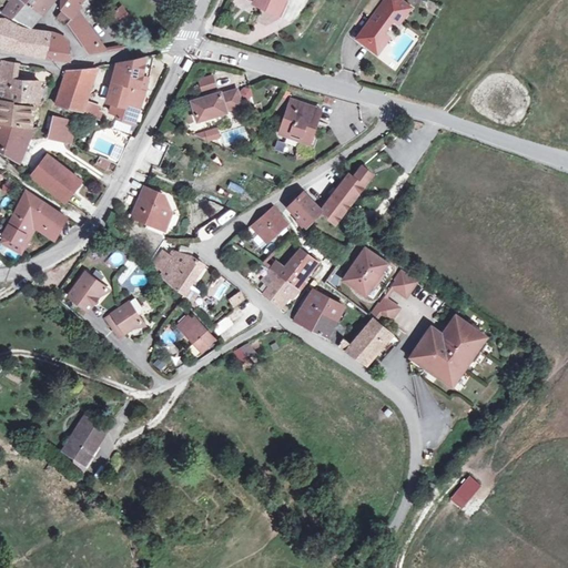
[(32,28),(42,16),(22,0),(13,0),(10,4),(4,14),(32,28)]
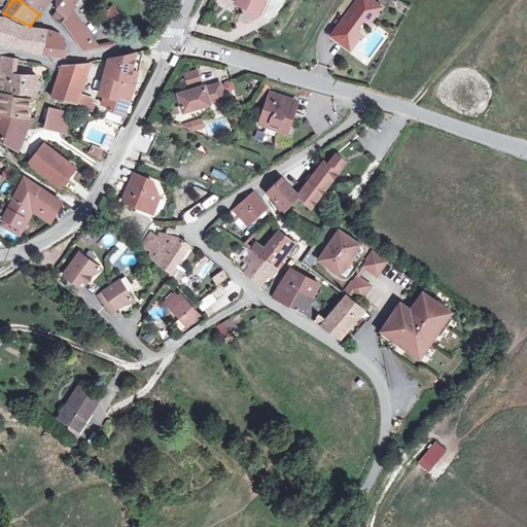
[(21,0),(39,14),(50,0),(21,0)]
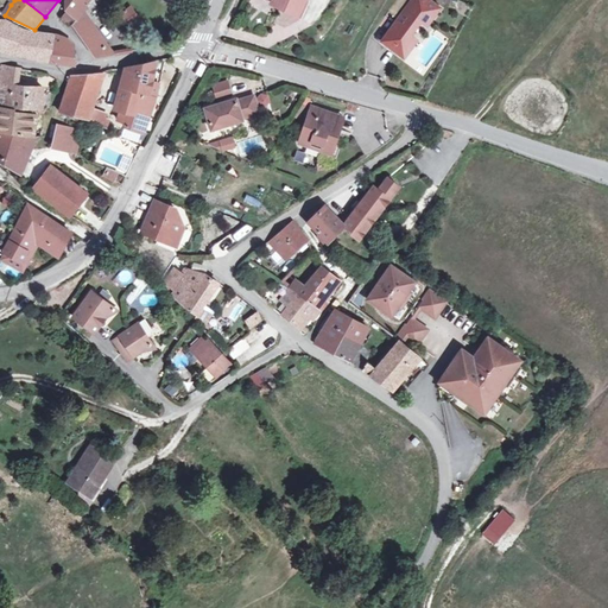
[(77,20),(74,24),(97,57),(116,55),(86,11),(89,6),(86,4),(87,0),(67,0),(67,12),(68,12),(77,20)]
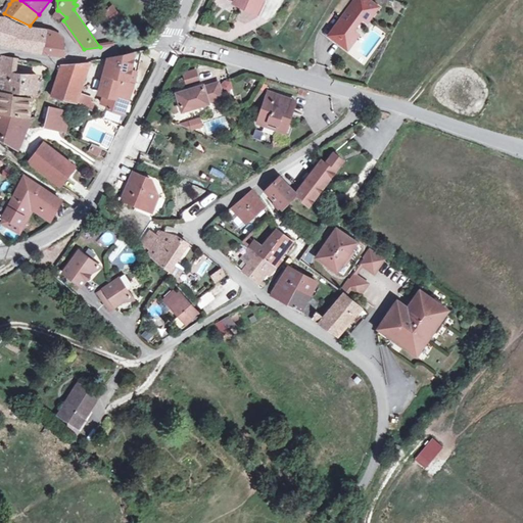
[(235,0),(236,1),(259,11),(264,0),(235,0)]
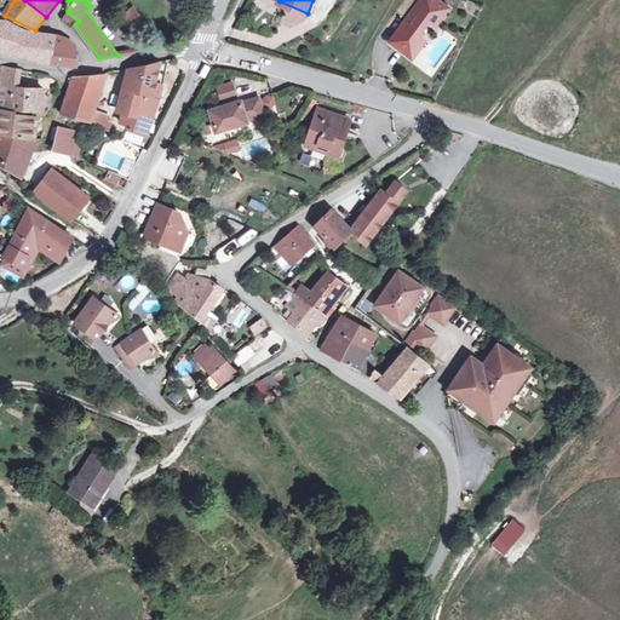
[(436,23),(448,7),(437,0),(403,0),(396,11),(407,19),(391,40),(412,56),(424,40),(418,35),(430,18),(436,23)]
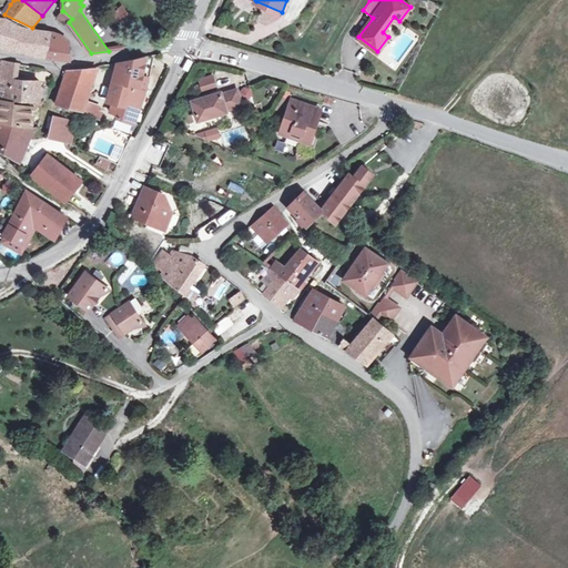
[(124,8),(112,16),(127,34),(139,27),(124,8)]
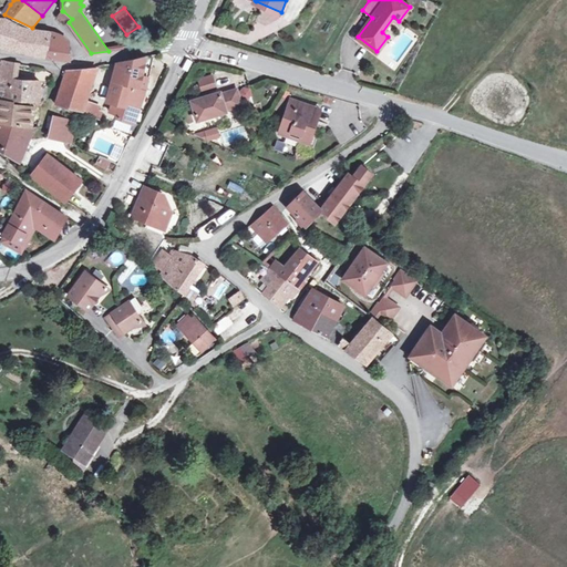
[(66,26),(69,22),(72,19),(63,11),(59,18),(66,26)]
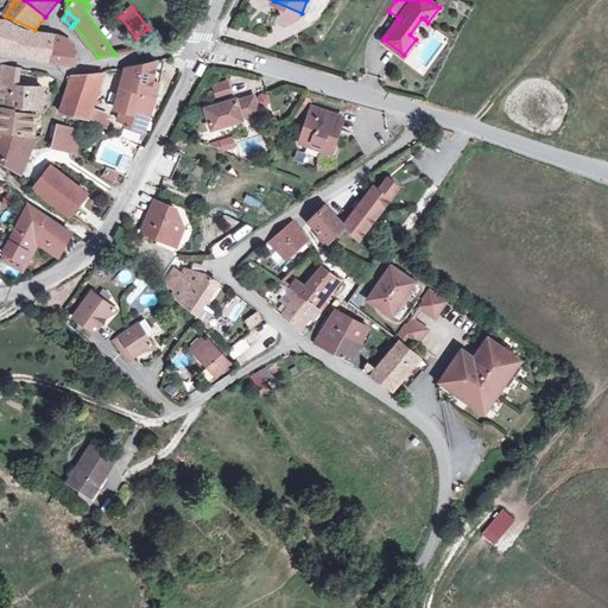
[(68,39),(62,37),(32,32),(10,23),(0,20),(0,50),(20,56),(44,61),(61,63),(75,65),(75,45),(68,39)]
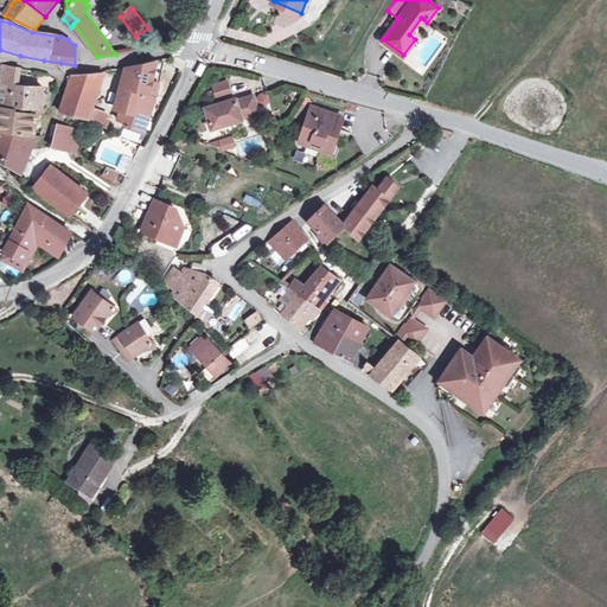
[(129,72),(126,87),(152,93),(155,78),(159,61),(131,66),(129,72)]
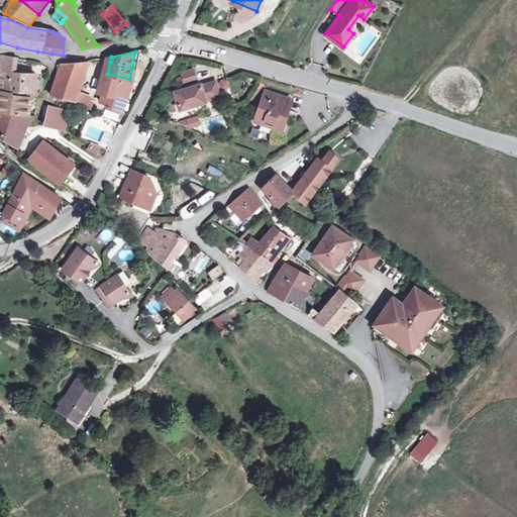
[(1,71),(18,73),(19,59),(3,57),(1,71)]
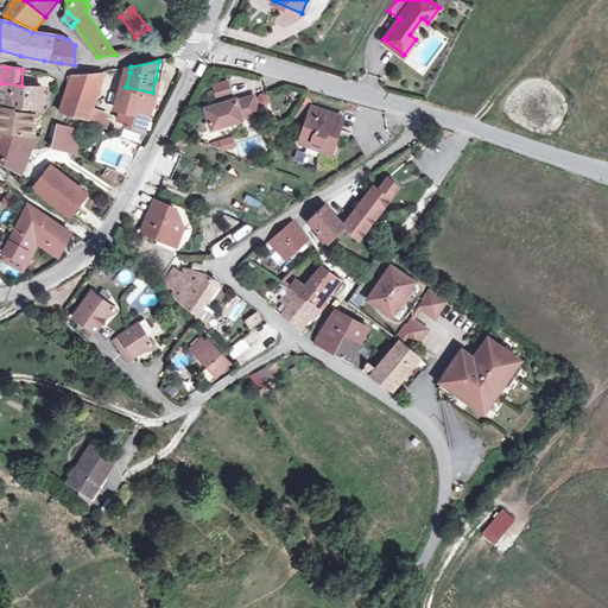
[(105,73),(73,74),(61,111),(89,118),(89,119),(102,125),(109,127),(111,119),(107,118),(108,115),(93,111),(105,73)]
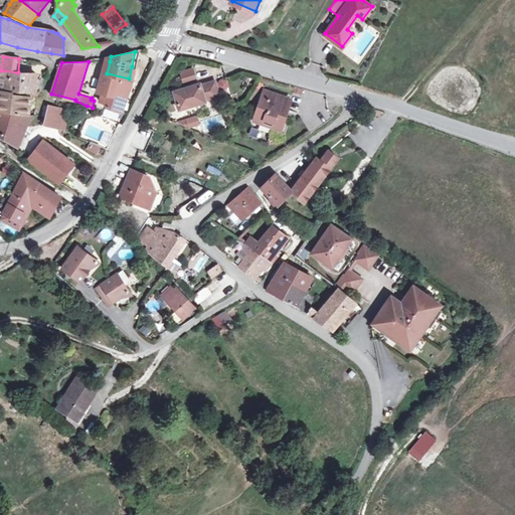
[(194,69),(181,73),(185,86),(197,81),(194,69)]
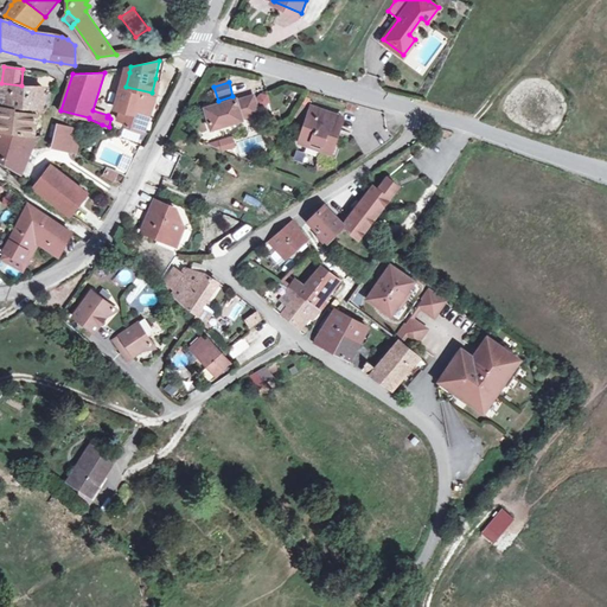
[(21,85),(1,83),(0,88),(0,103),(20,107),(44,108),(44,101),(44,87),(21,85)]
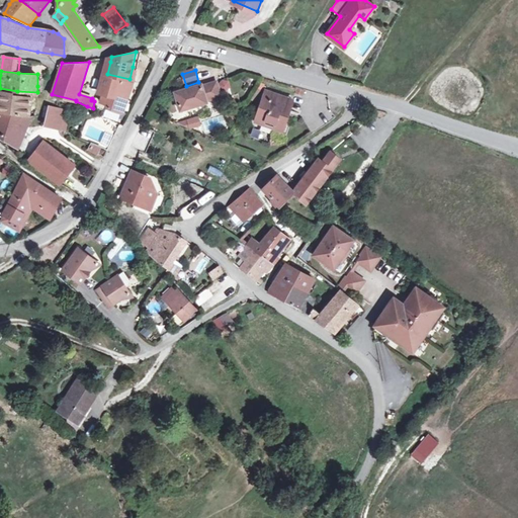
[(107,107),(122,112),(133,83),(128,82),(130,79),(107,74),(101,93),(104,94),(101,102),(108,105),(107,107)]
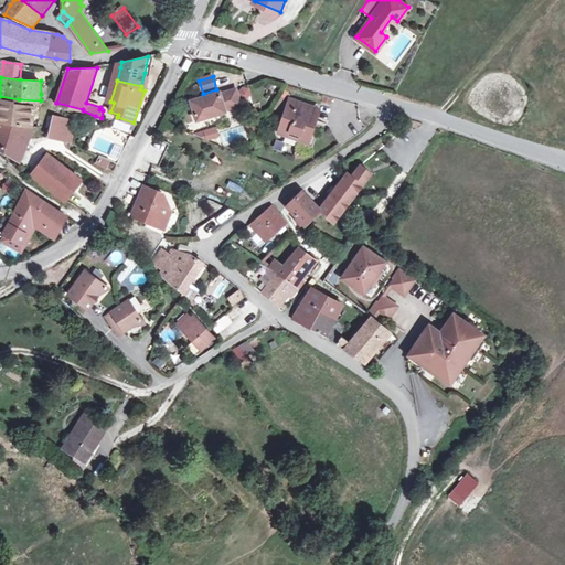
[(222,95),(221,93),(192,103),(198,123),(227,113),(226,110),(242,105),(237,89),(222,95)]
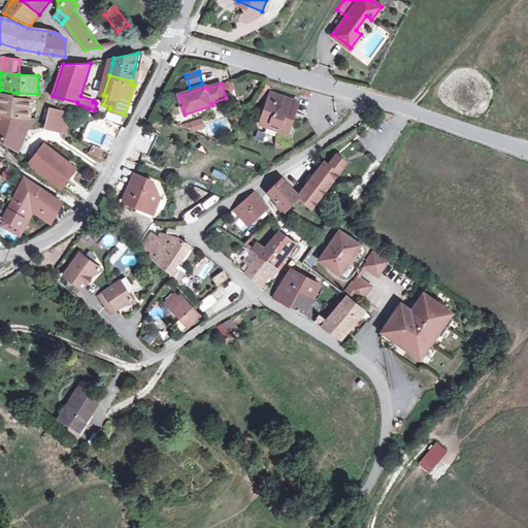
[(281,125),(278,130),(289,133),(294,116),(291,113),(295,100),(271,92),(260,124),(269,127),(271,122),(281,125)]
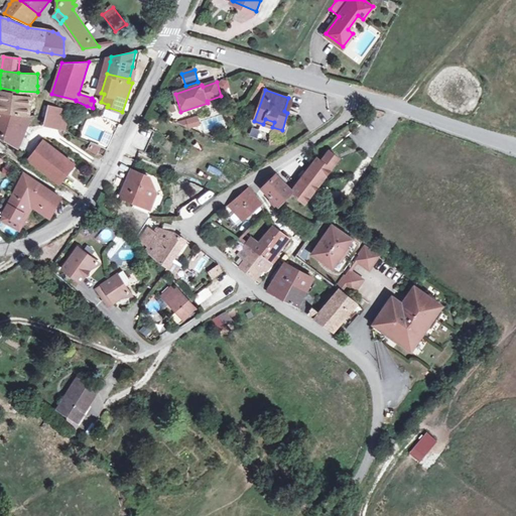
[(0,92),(0,113),(28,116),(31,98),(16,96),(16,94),(0,92)]
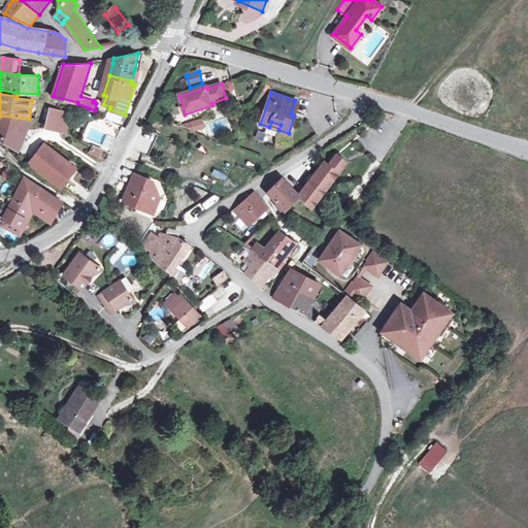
[(263,97),(258,94),(255,99),(260,102),(263,97)]
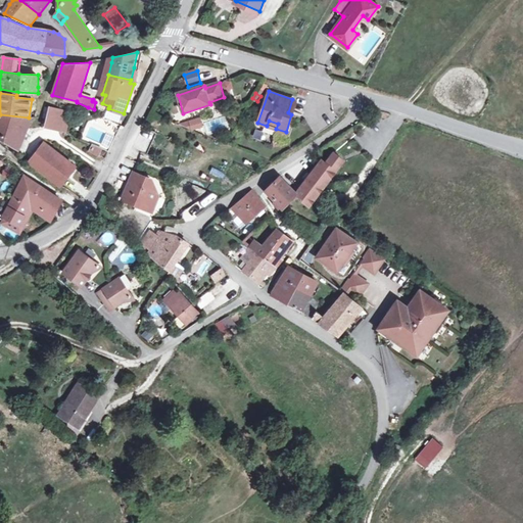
[(86,113),(88,107),(77,102),(75,109),(86,113)]
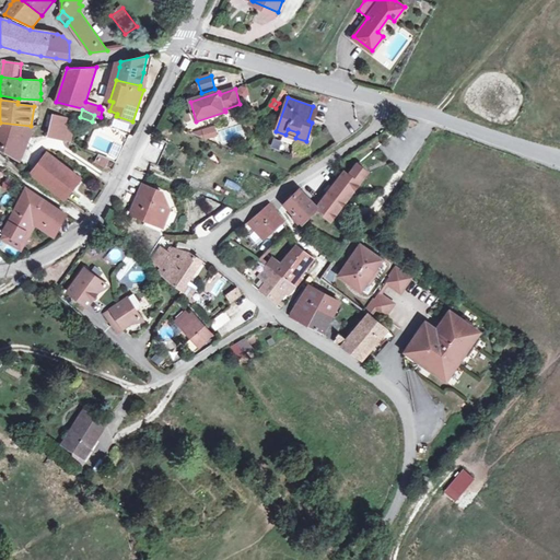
[(50,135),(67,139),(71,126),(74,117),(54,115),(51,127),(50,135)]
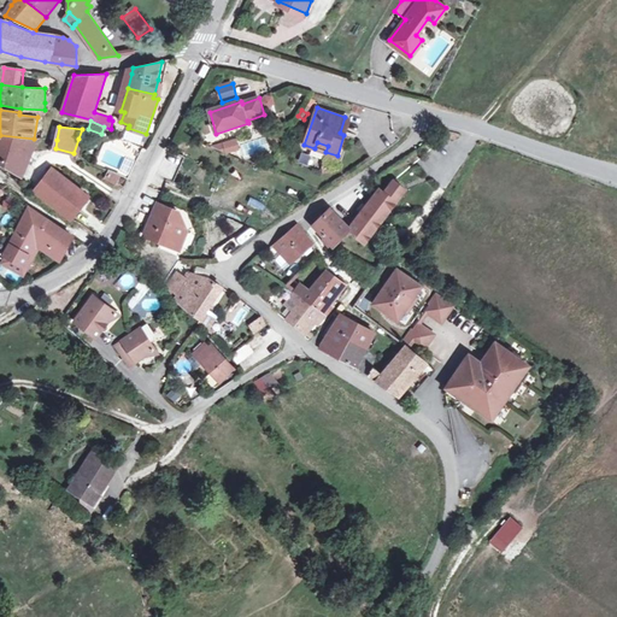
[(34,139),(0,135),(0,163),(3,164),(22,176),(24,168),(37,140),(34,139)]
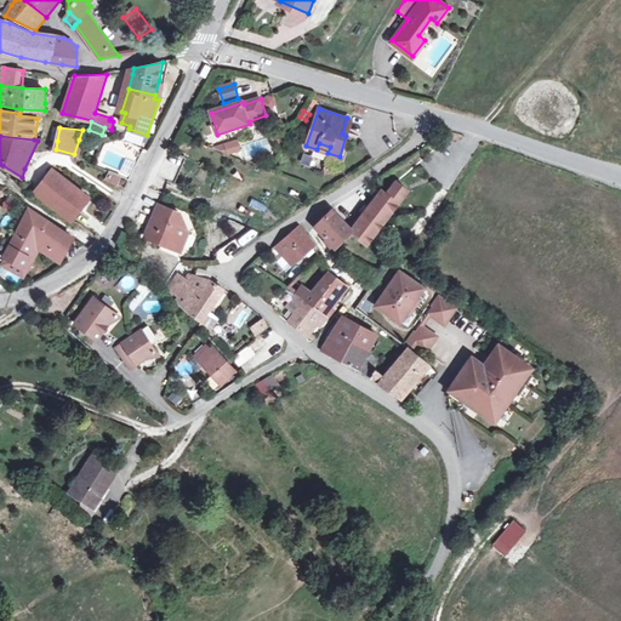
[(79,140),(74,154),(80,155),(85,141),(79,140)]
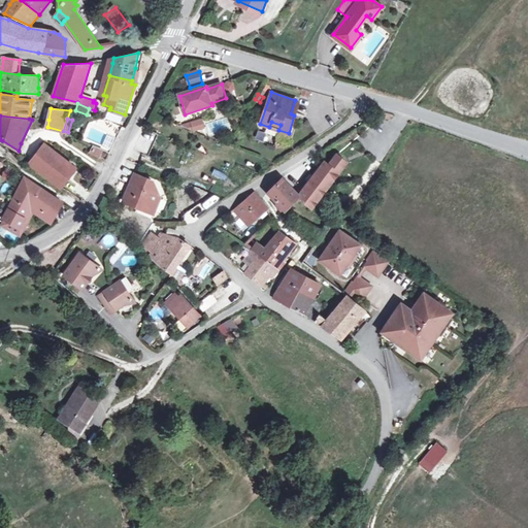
[(189,131),(204,127),(202,119),(187,122),(189,131)]
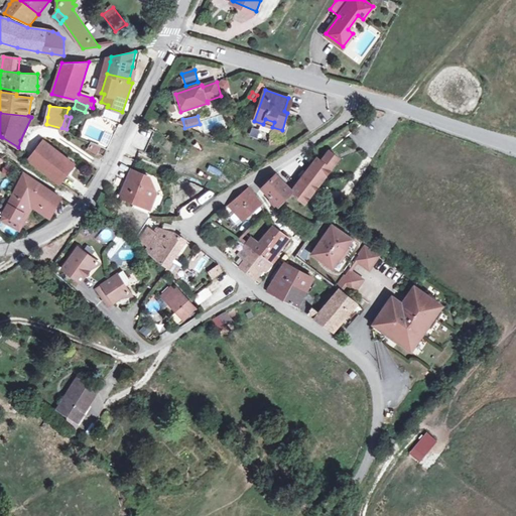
[(263,124),(272,127),(274,122),(265,119),(263,124)]
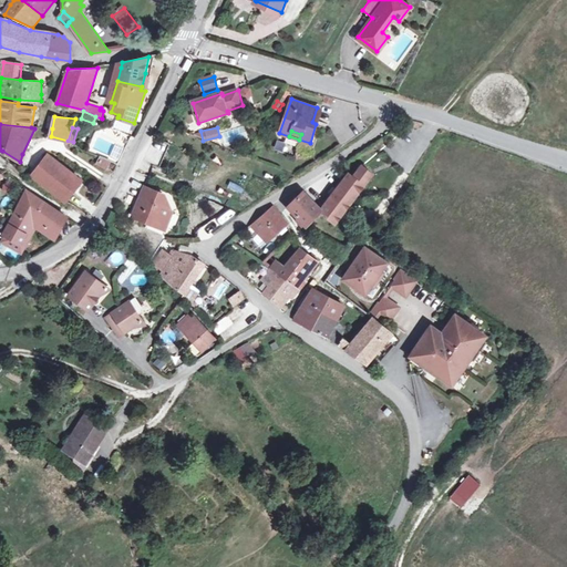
[(277,140),(274,150),(284,152),(287,142),(277,140)]
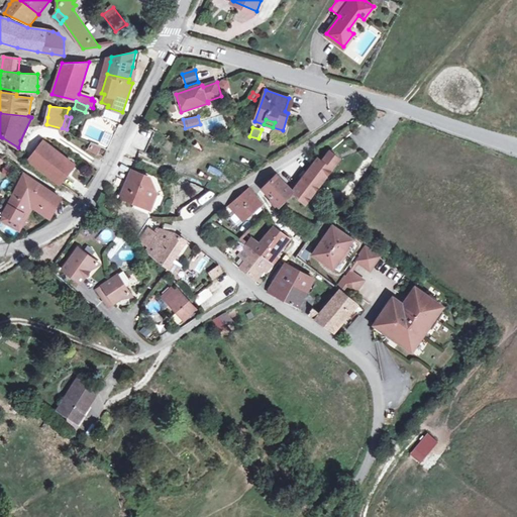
[(148,128),(139,147),(146,150),(156,131),(148,128)]
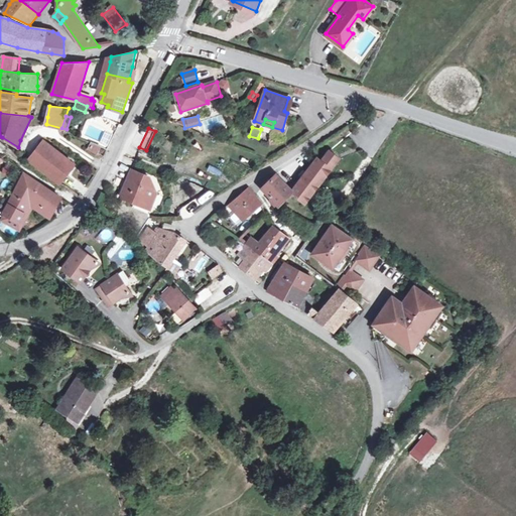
[(60,182),(75,164),(44,141),(30,159),(60,182)]
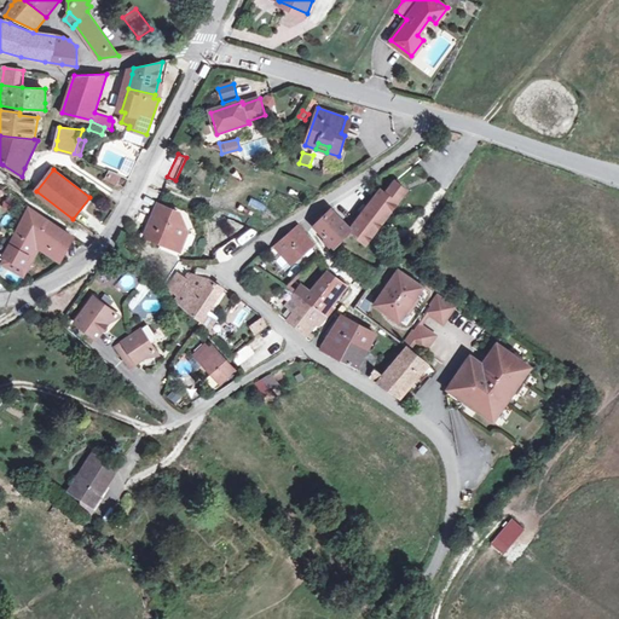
[(110,171),(106,179),(117,184),(121,175),(110,171)]
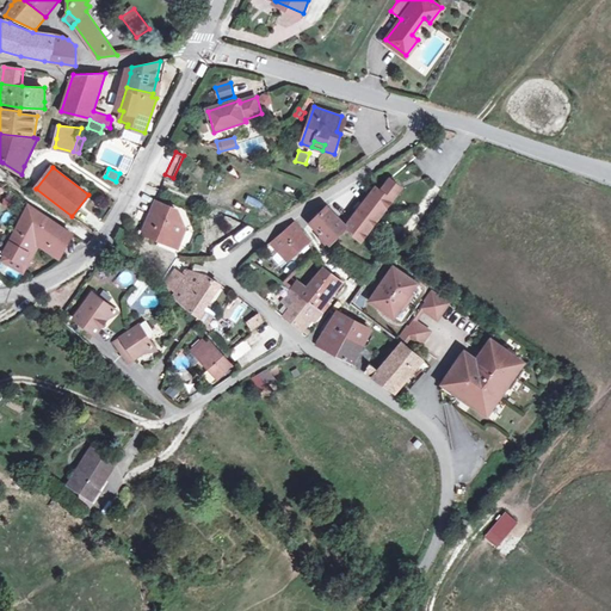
[(345,227),(346,228),(363,240),(378,220),(394,199),(402,187),(392,179),(381,190),(376,186),(360,207),(346,226),(345,227)]
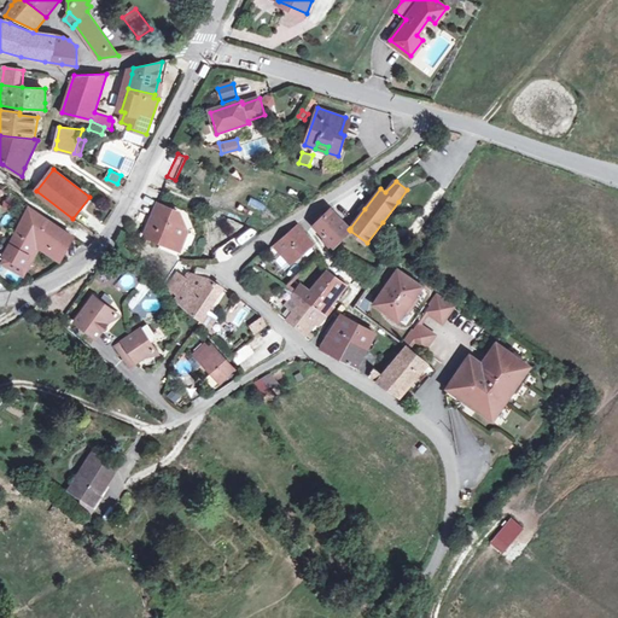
[(157,205),(147,225),(146,223),(141,233),(157,240),(163,239),(178,246),(184,234),(179,220),(170,215),(172,211),(157,205)]
